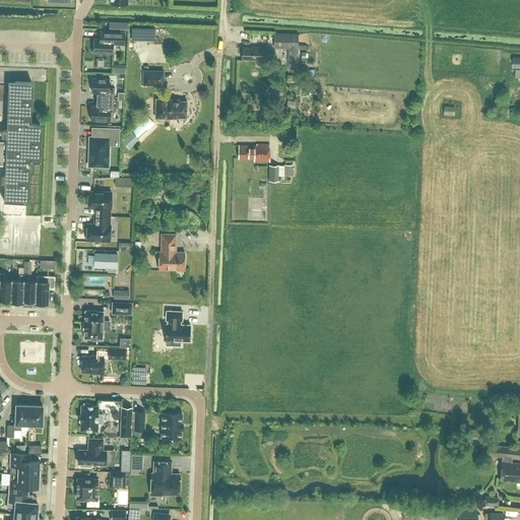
[(153,40),(153,28),(132,27),(131,40),(153,40)]
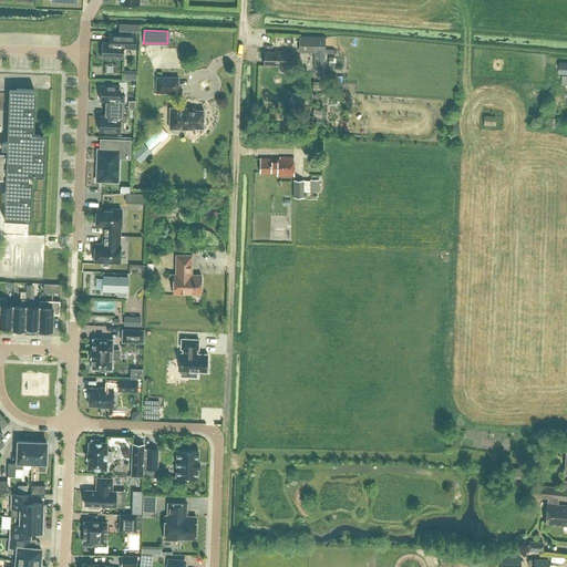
[(109,33),(109,42),(102,41),(101,57),(123,58),(123,48),(135,49),(136,34),(109,33)]
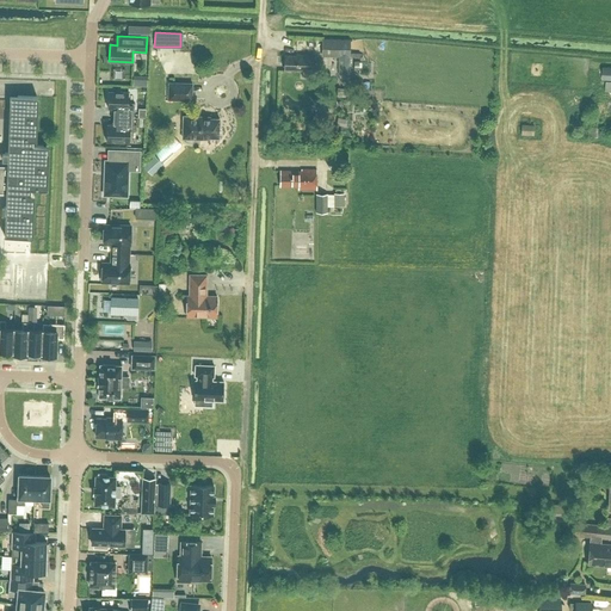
[(322,39),(321,56),(338,56),(338,74),(349,74),(350,39),(322,39)]
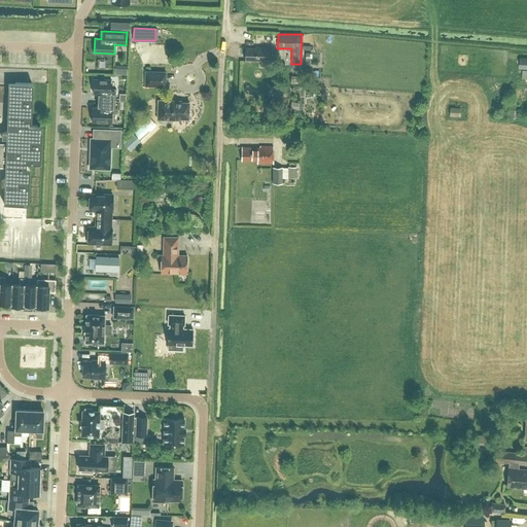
[(270,62),(271,47),(254,46),(254,47),(245,47),(245,61),(270,62)]
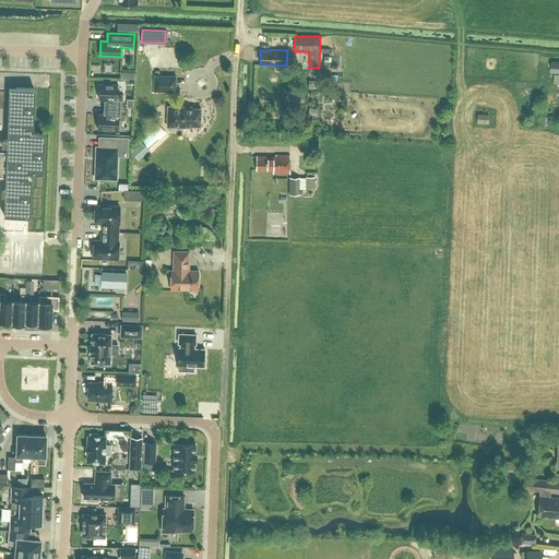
[(310,93),(324,88),(321,74),(306,79),(310,93)]
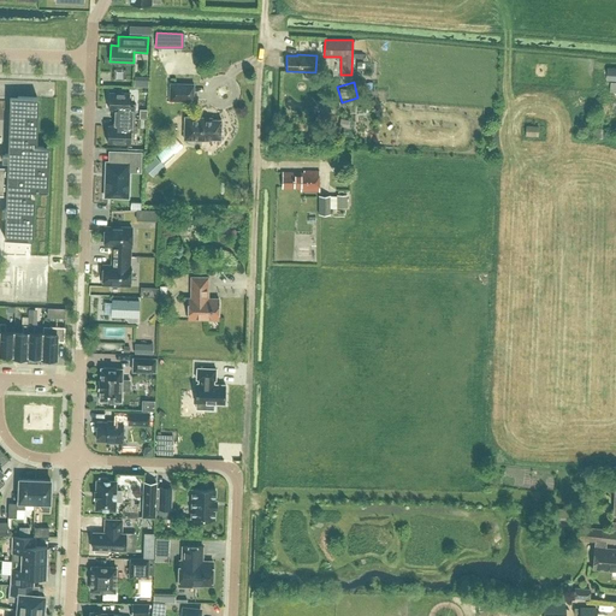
[(170,100),(190,101),(191,84),(170,83),(170,100)]
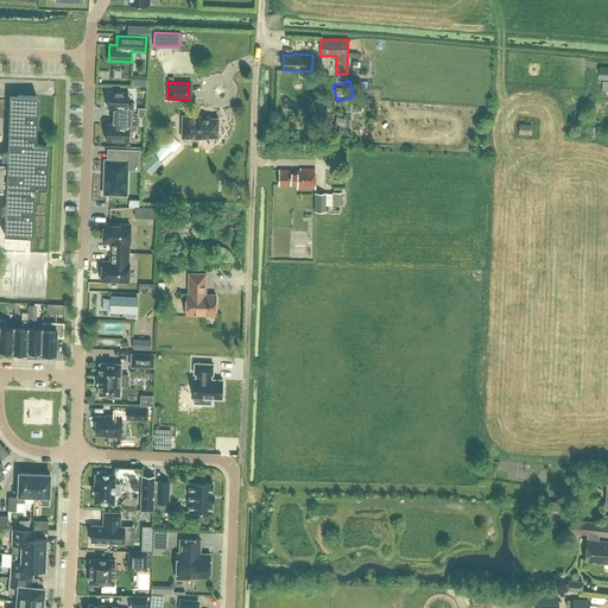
[(119,115),(133,116),(133,102),(127,102),(127,92),(107,90),(107,107),(119,108),(119,115)]
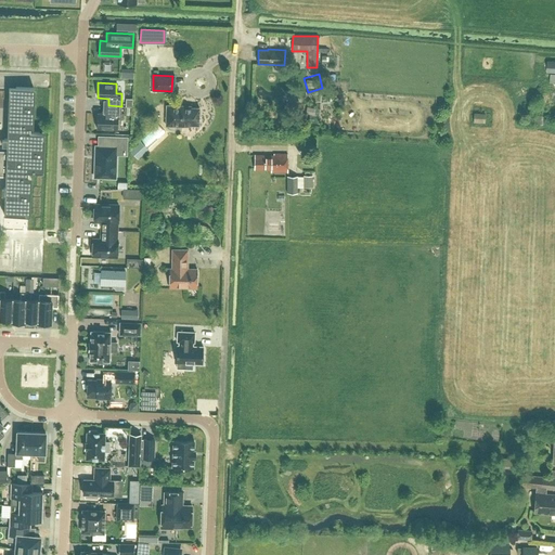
[(31,127),(33,88),(9,87),(7,139),(2,139),(1,145),(7,145),(7,152),(0,151),(0,175),(5,176),(4,188),(1,188),(1,195),(4,195),(3,215),(10,215),(28,216),(29,176),(27,176),(27,171),(38,171),(41,171),(42,132),(39,132),(29,131),(29,127),(31,127)]
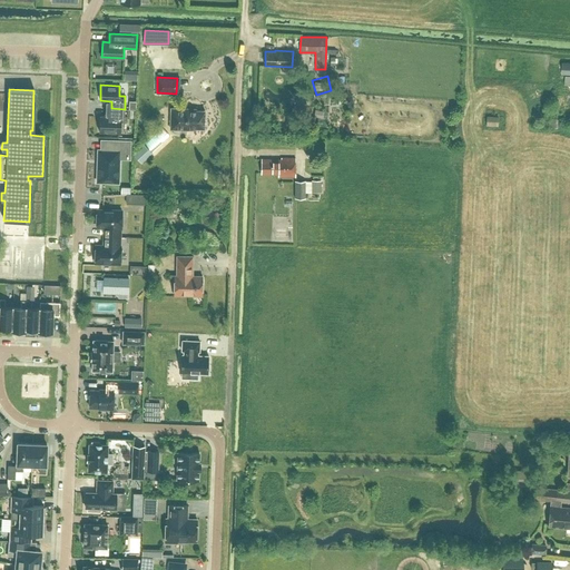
[(125,109),(111,108),(110,116),(99,116),(99,131),(120,133),(121,123),(127,123),(127,116),(125,116),(125,109)]
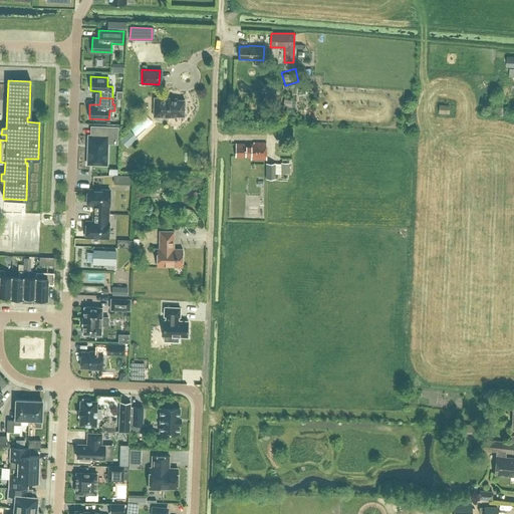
[(175,115),(184,116),(185,99),(172,99),(172,98),(154,97),(154,116),(175,116),(175,115)]
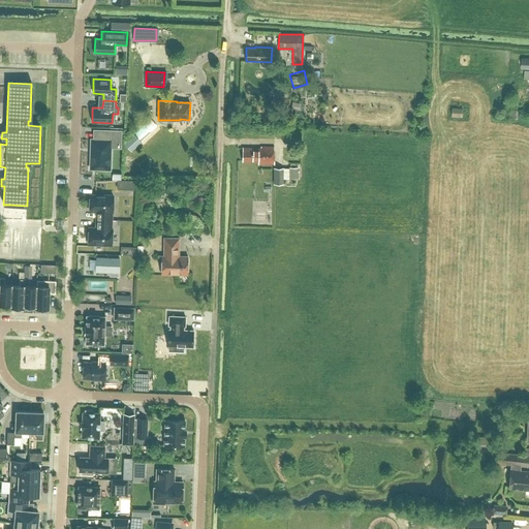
[(450,116),(462,117),(462,107),(452,107),(450,116)]
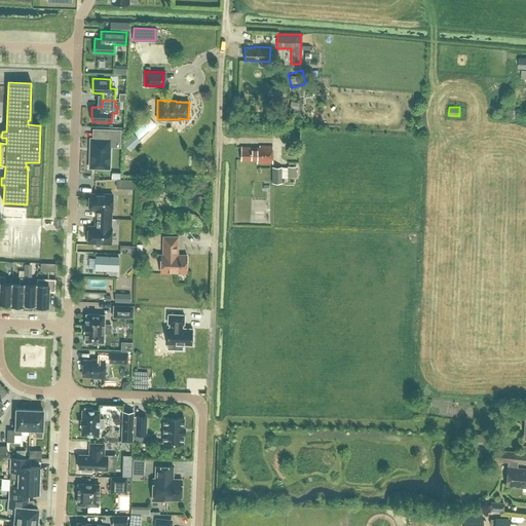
[(142,137),(154,124),(150,119),(138,132),(142,137)]
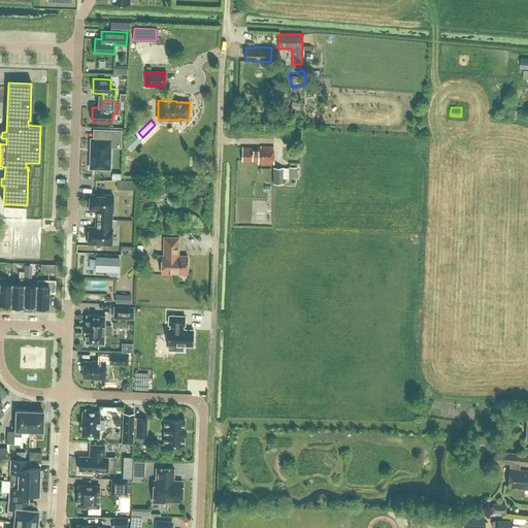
[(122,140),(122,130),(98,130),(98,139),(92,138),(91,168),(100,169),(100,166),(110,166),(111,140),(122,140)]
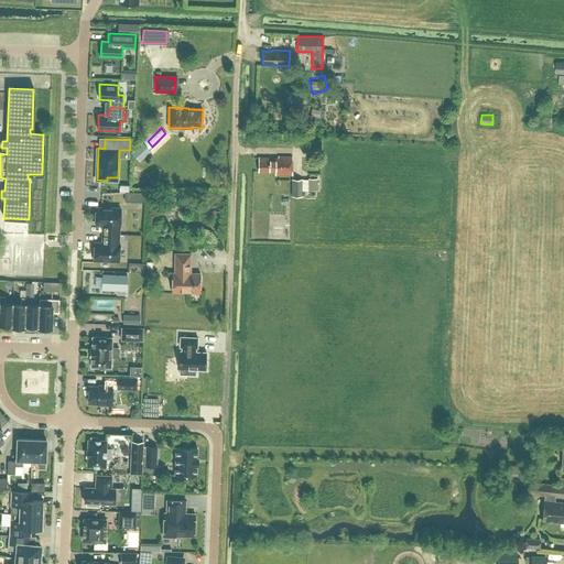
[(142,143),(132,152),(140,160),(150,151),(142,143)]
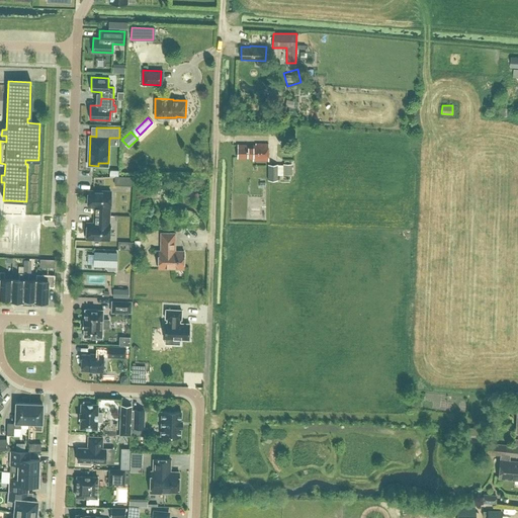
[(255,144),(255,145),(237,145),(237,158),(252,158),(252,161),(268,161),(268,144),(255,144)]
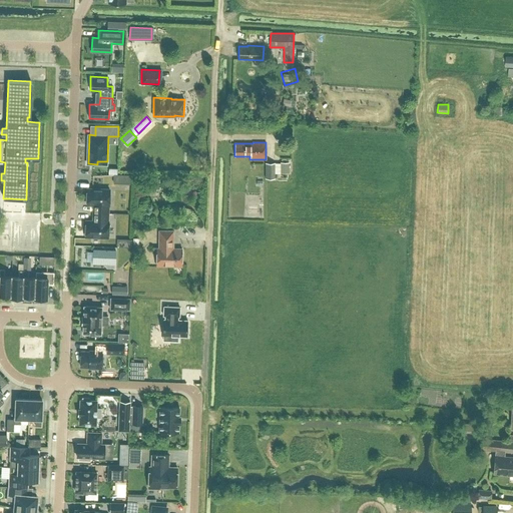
[(289,163),(266,163),(266,178),(275,178),(275,173),(289,173),(289,163)]
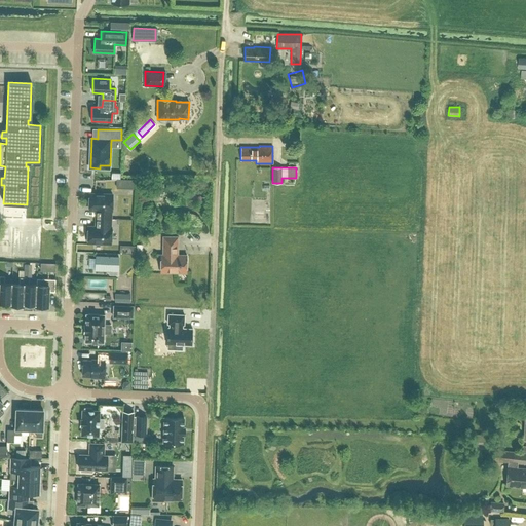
[(118,183),(134,184),(134,175),(118,175),(118,183)]
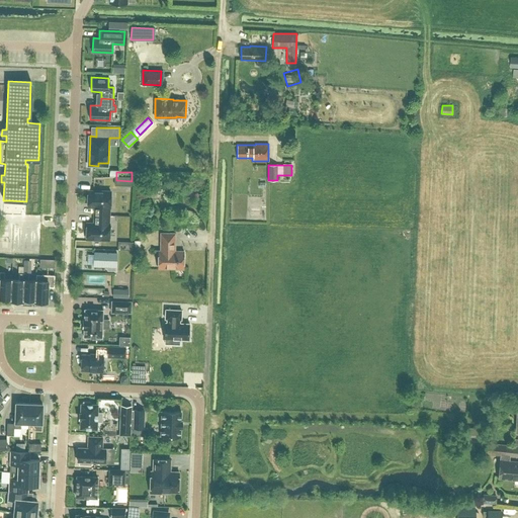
[(161,197),(162,187),(153,186),(152,195),(161,197)]
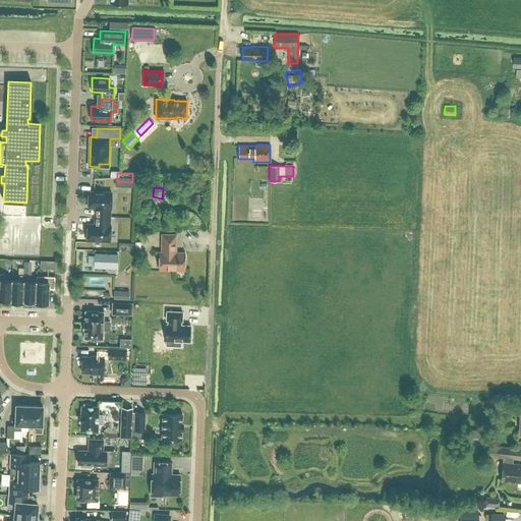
[(95,216),(109,217),(110,208),(111,208),(111,192),(89,191),(88,208),(96,208),(95,216)]
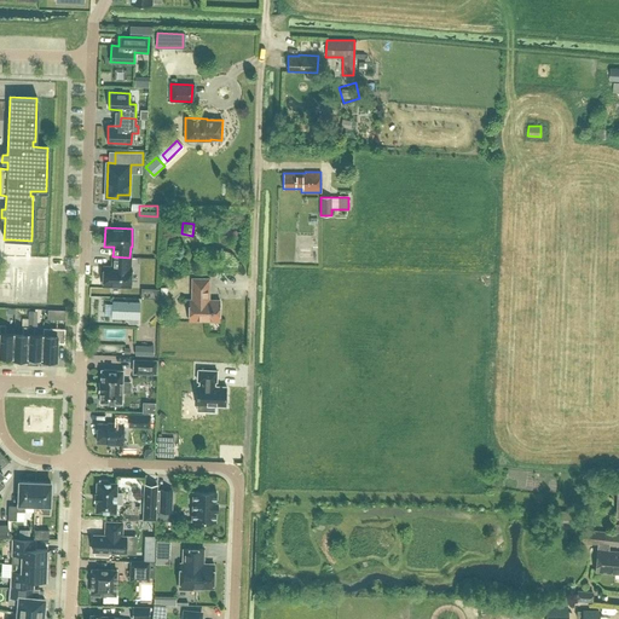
[(129,258),(113,256),(113,267),(104,266),(103,285),(131,285),(131,267),(129,267),(129,258)]
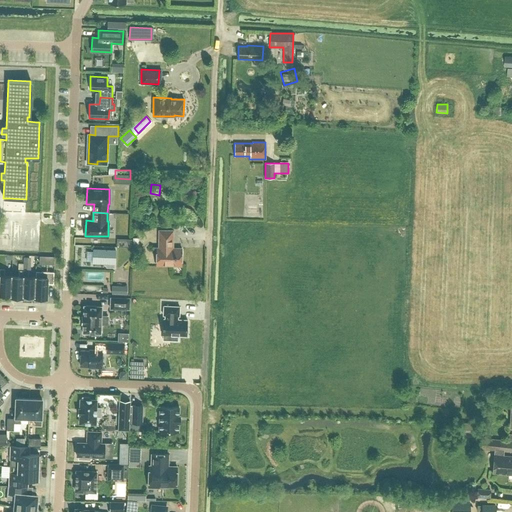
[(181,265),(181,247),(171,247),(171,242),(172,242),(172,230),(158,229),(158,247),(156,247),(156,265),(181,265)]
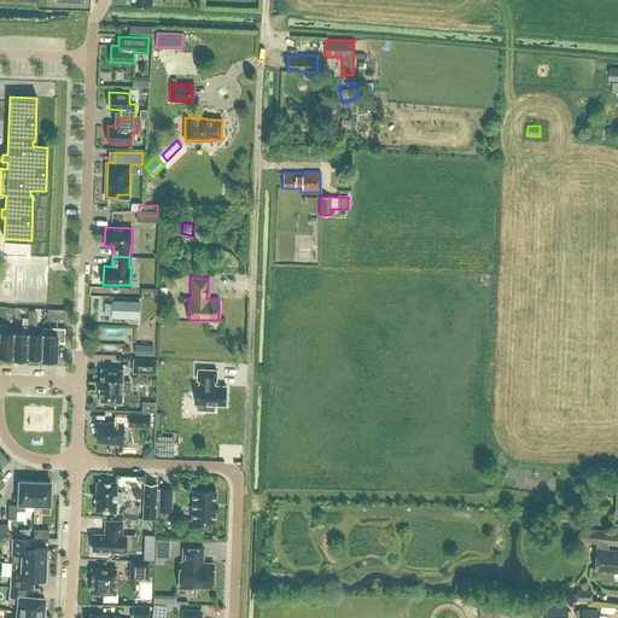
[(0,355),(12,356),(13,333),(15,332),(5,332),(5,325),(0,324),(0,355)]
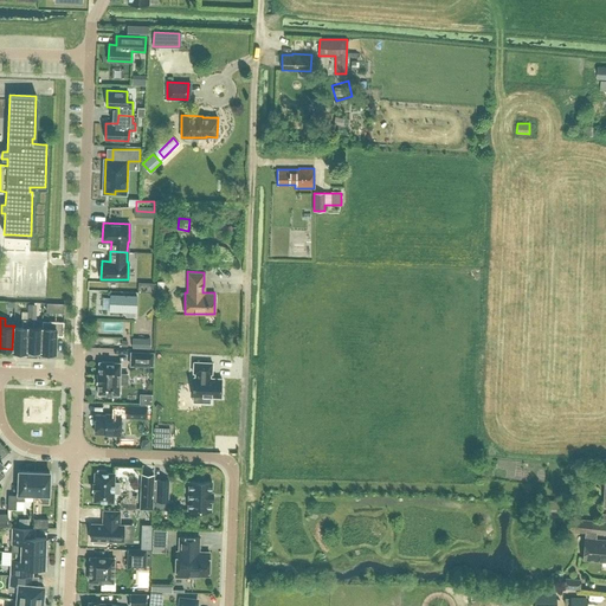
[(26,350),(27,350),(40,350),(42,328),(42,327),(33,327),(33,320),(27,318),(27,320),(26,350)]
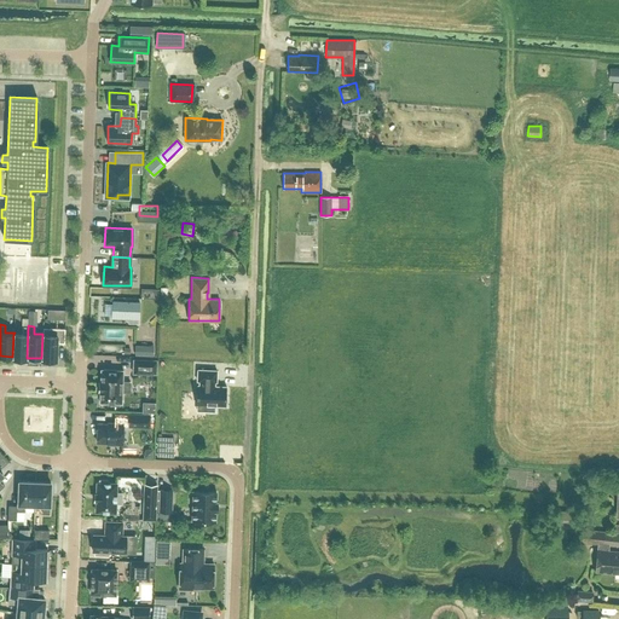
[(28,359),(28,358),(27,358),(28,327),(22,327),(22,334),(13,334),(12,357),(12,358),(28,359)]
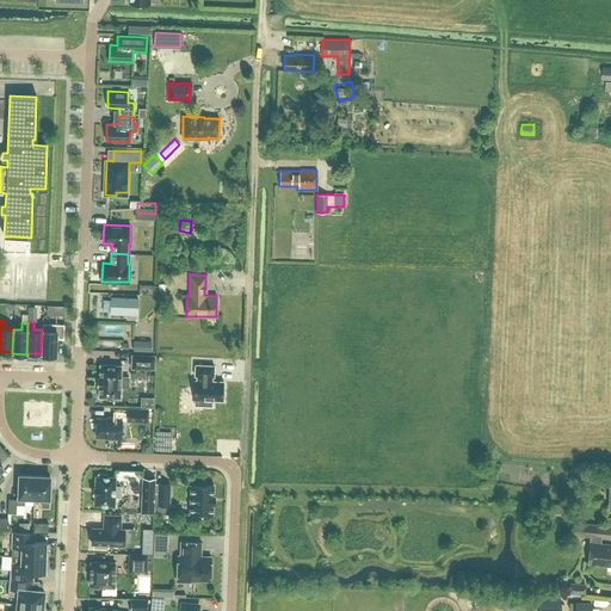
[(105,323),(105,333),(127,332),(127,322),(105,323)]
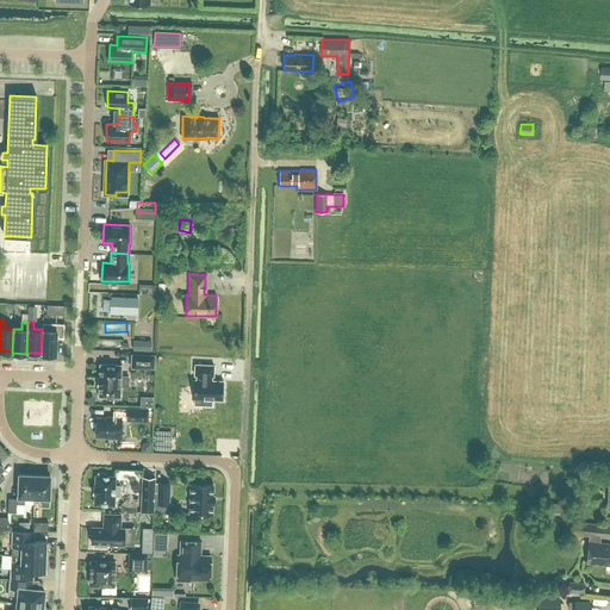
[(50,330),(42,330),(41,353),(41,354),(55,355),(57,323),(50,323),(50,330)]
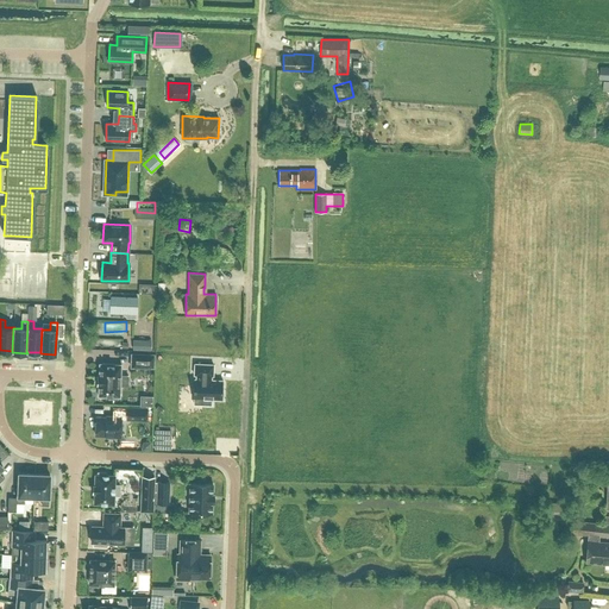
[(151,339),(133,339),(132,349),(151,350),(151,339)]
